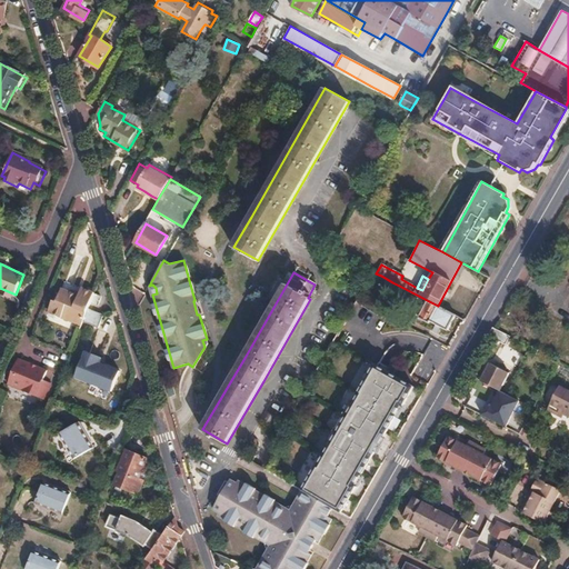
[(49,310),(81,325),(93,292),(81,287),(79,293),(78,296),(71,293),(61,289),(57,301),(53,300),(49,310)]
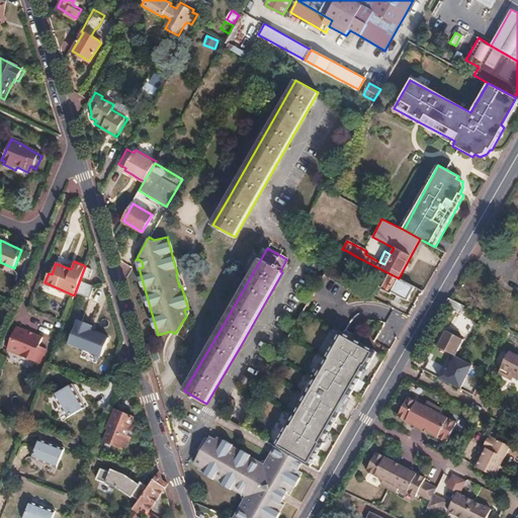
[(399,278),(391,274),(381,289),(391,294),(393,292),(408,300),(416,286),(399,278)]
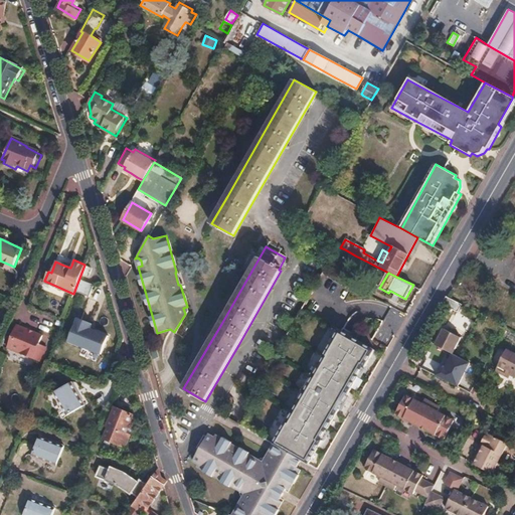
[(441,304),(442,305),(457,312),(460,307),(462,309),(464,306),(446,297),(441,304)]
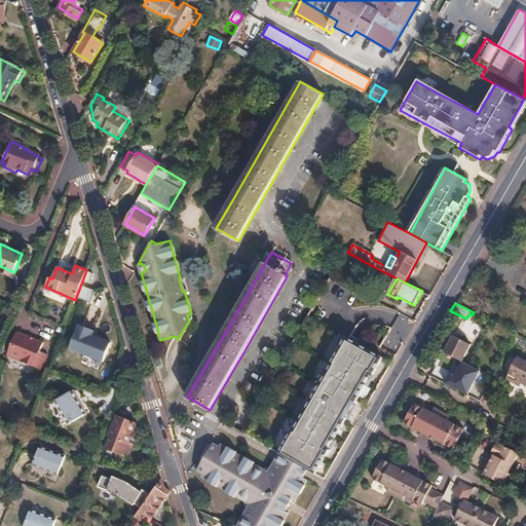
[(108,324),(87,330),(96,357),(117,350),(110,329),(108,324)]
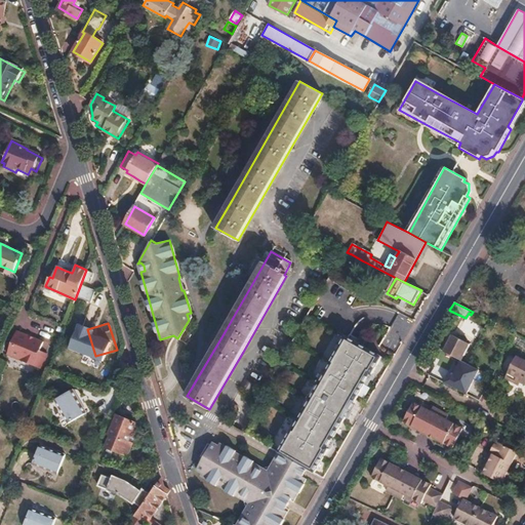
[(17,329),(8,352),(43,366),(48,352),(41,348),(44,340),(17,329)]
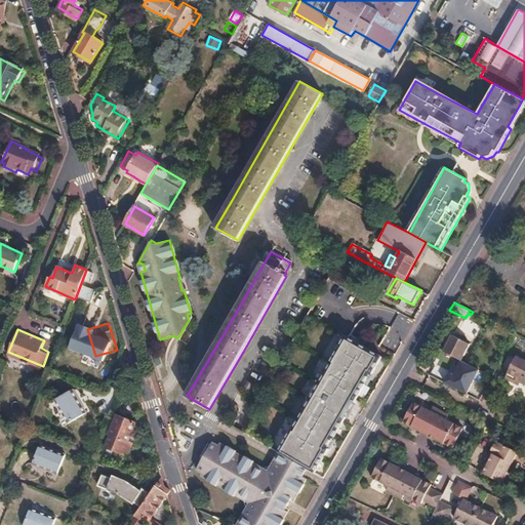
[(279,453),(308,470),(314,474),(328,449),(327,448),(347,415),(342,413),(349,403),(353,405),(370,374),(371,375),(381,357),(347,336),(330,364),(331,365),(321,382),(318,381),(308,399),(310,401),(293,430),(292,429),(279,453)]
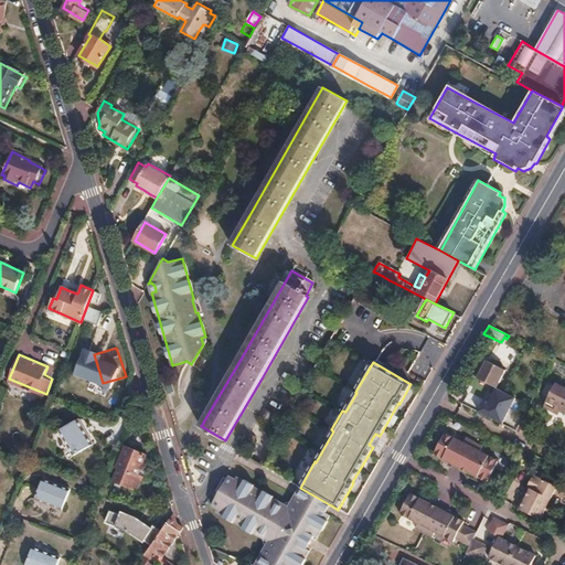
[(487,362),(478,379),(497,388),(504,372),(487,362)]
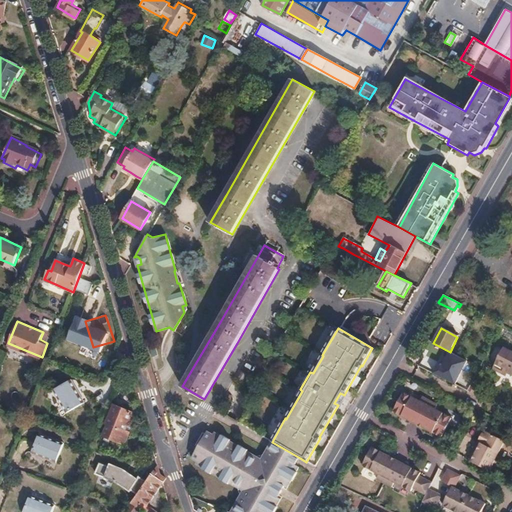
[(492,368),(501,373),(503,370),(507,372),(511,374),(511,352),(502,347),(492,368)]
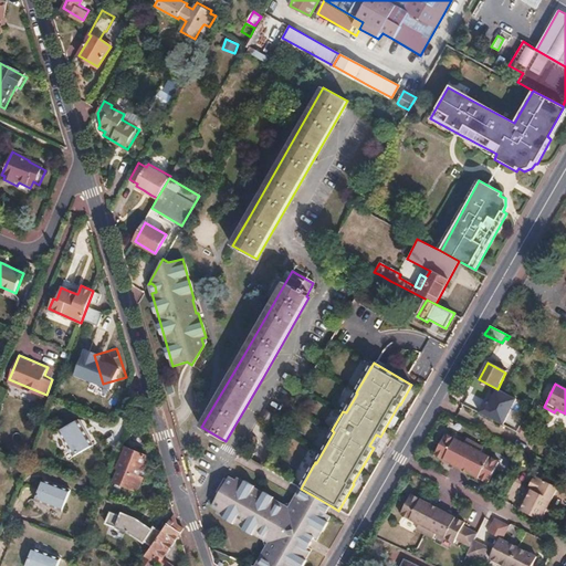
[(517,400),(498,389),(490,405),(485,402),(480,413),(505,426),(517,400)]
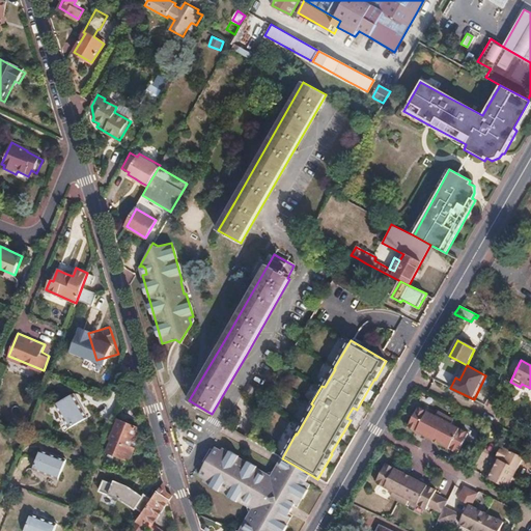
[(436,381),(450,387),(455,374),(441,368),(436,381)]
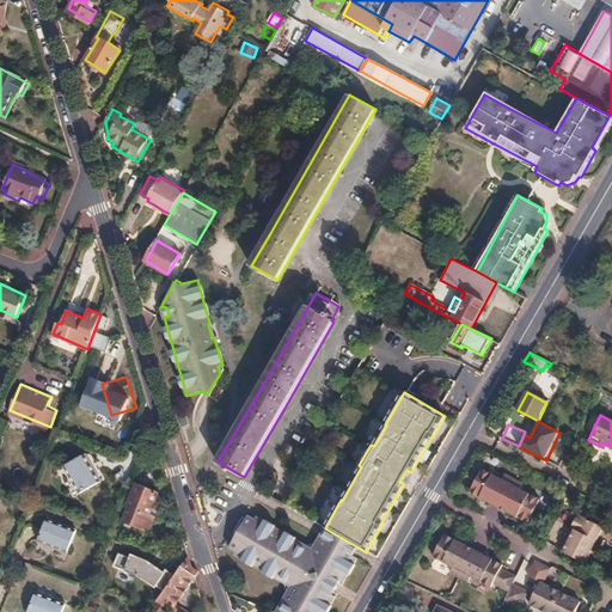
[(288,445),(282,454),(289,458),(295,447),(288,445)]
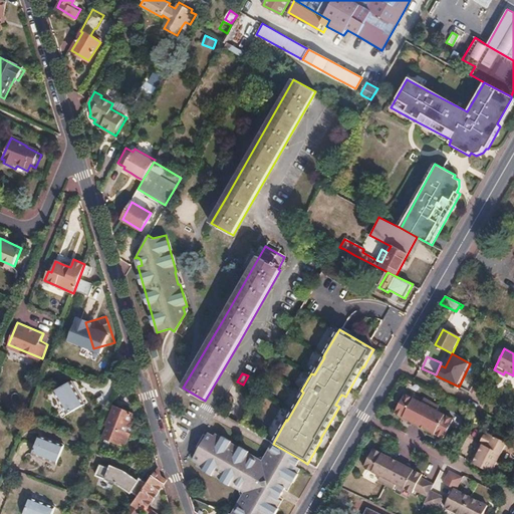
[(68,381),(50,392),(61,416),(80,406),(68,381)]
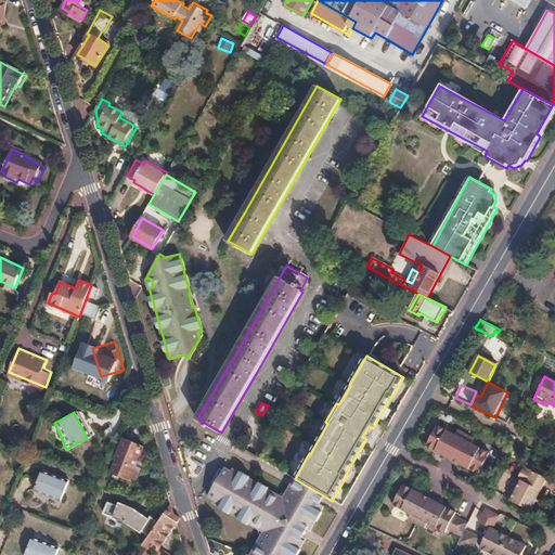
[(362,437),(366,439),(373,428),(369,426),(362,437)]
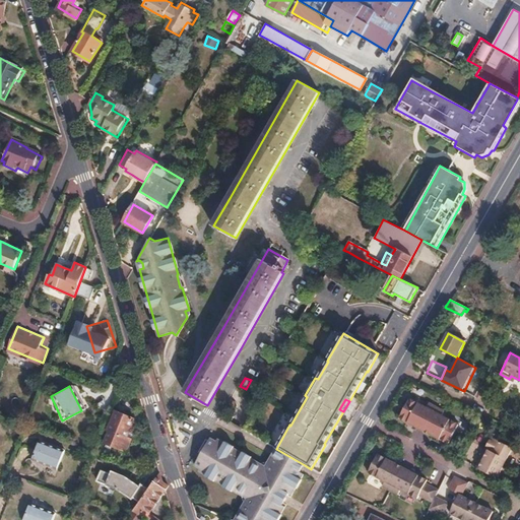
[(407,399),(397,419),(446,445),(456,426),(440,416),(442,412),(427,403),(425,408),(407,399)]
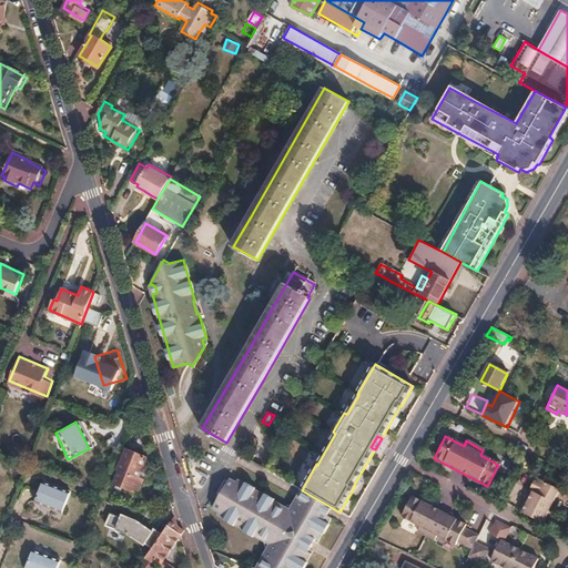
[(125,454),(119,470),(121,472),(139,478),(146,458),(127,450),(125,454)]
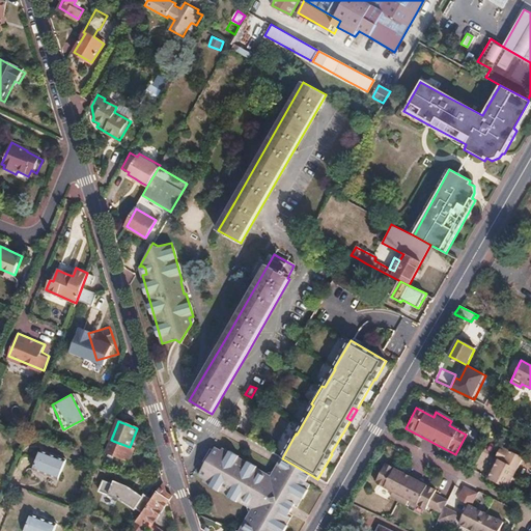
[(112,422),(106,438),(111,440),(117,424),(112,422)]
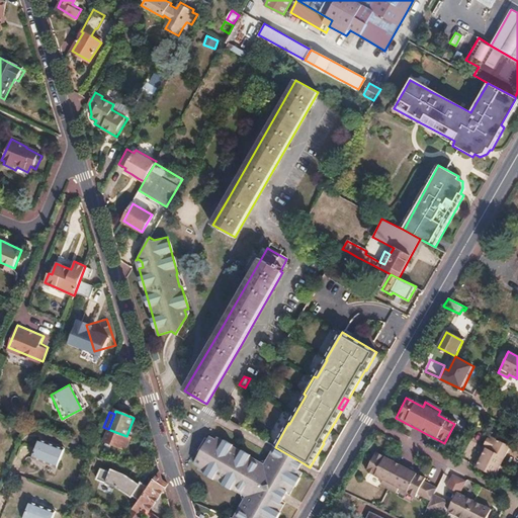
[(126,436),(110,430),(105,441),(127,450),(132,438),(126,436)]
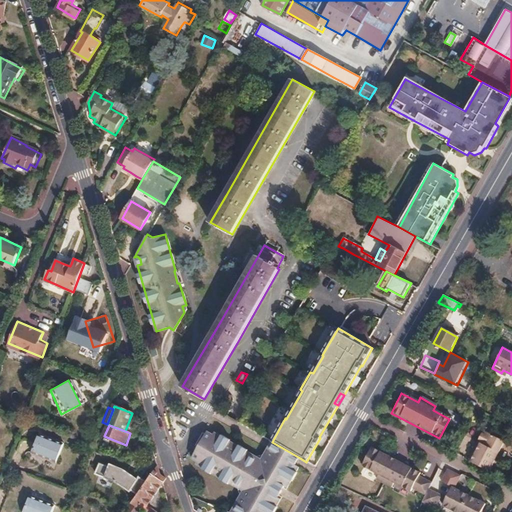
[(481,444),(471,463),(488,472),(504,442),(484,431),(477,443),(481,444)]
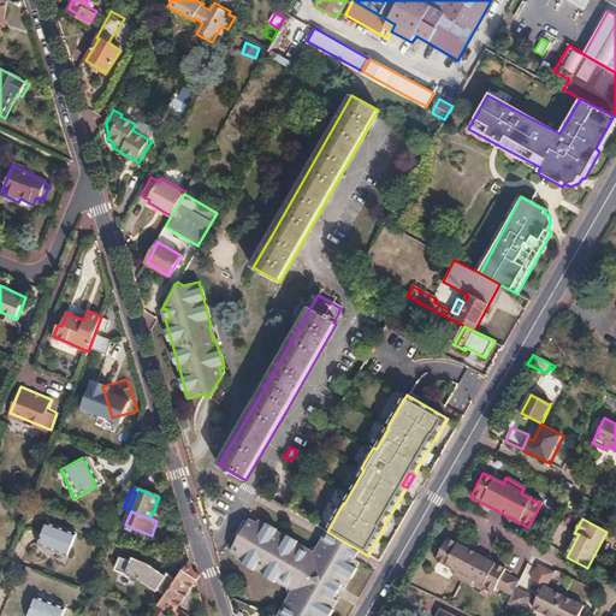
[(277,615),(330,615),(338,602),(335,599),(342,587),(345,590),(356,569),(351,566),(355,561),(321,542),(317,549),(318,556),(309,557),(308,551),(276,532),(258,522),(255,525),(249,521),(230,552),(236,556),(236,560),(267,578),(285,587),(290,587),(292,598),(288,599),(277,615)]
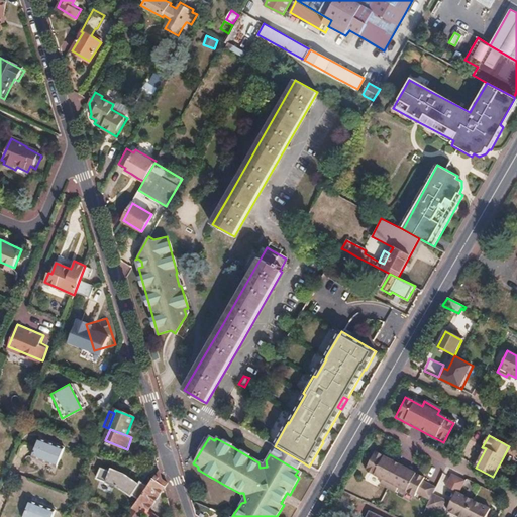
[(38,438),(30,459),(55,469),(63,447),(38,438)]
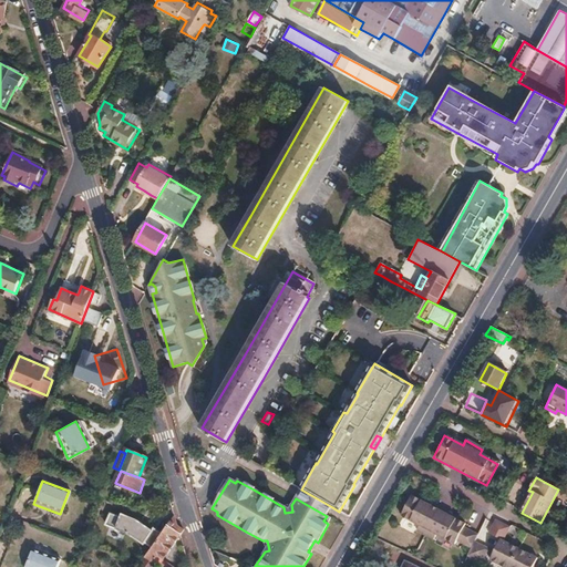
[(296,498),(327,516),(332,507),(301,490),(300,490),(296,498)]
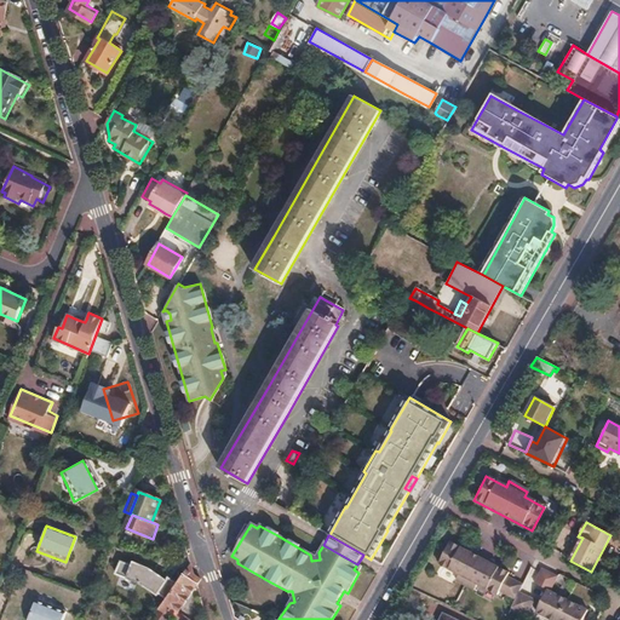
[(566,558),(570,561),(583,538),(578,537),(566,558)]
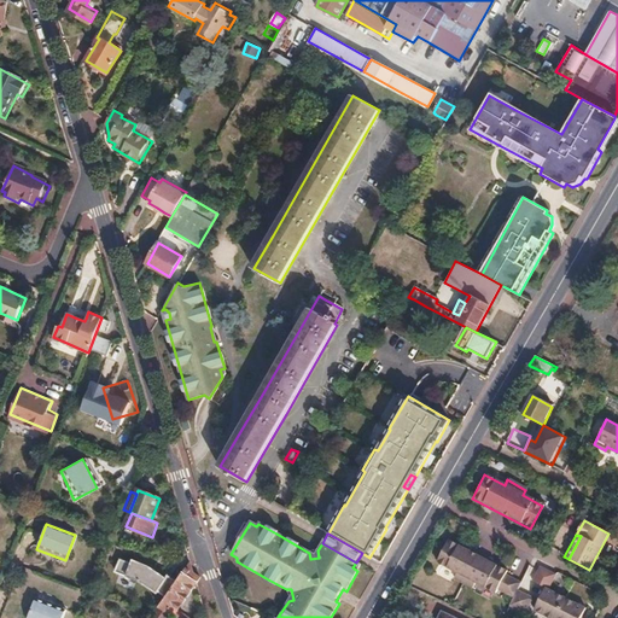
[(507,573),(449,541),(437,563),(458,573),(454,579),(472,589),(476,584),(495,595),(497,592),(513,600),(517,592),(522,584),(506,577),(507,573)]
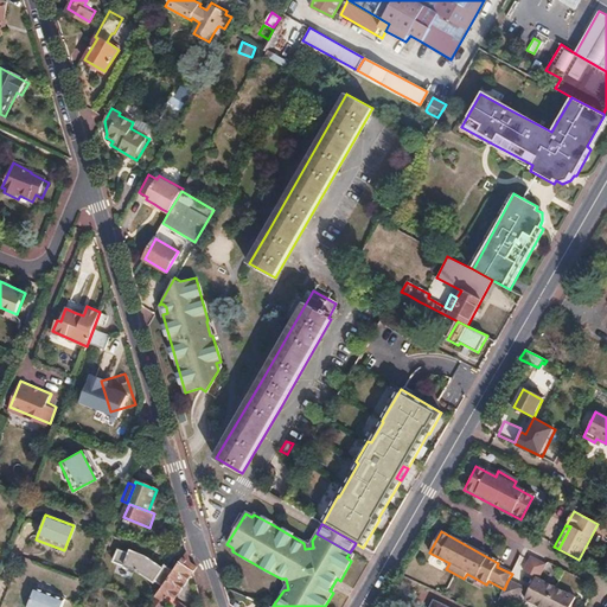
[(158,589),(170,568),(148,557),(133,551),(132,554),(119,547),(110,564),(138,574),(158,589)]
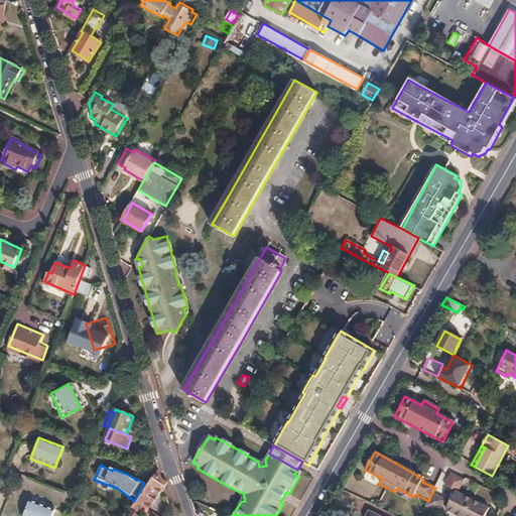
[(166,482),(159,477),(154,474),(132,507),(144,515),(145,515),(162,488),(166,482)]
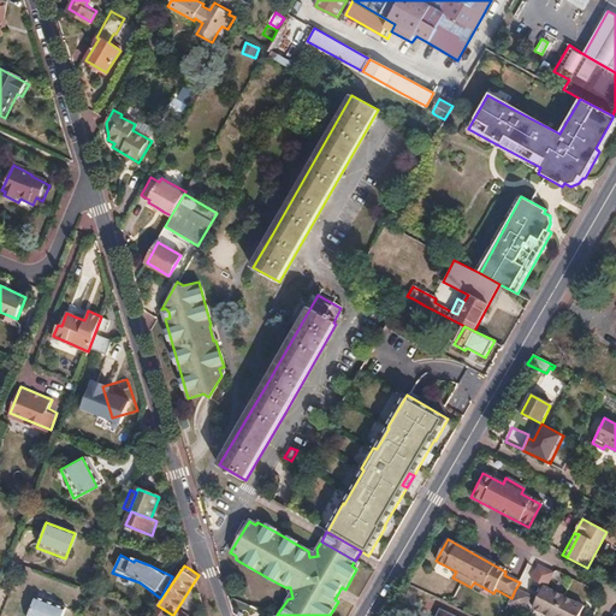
[(535,605),(533,610),(544,615),(580,615),(585,609),(546,590),(555,575),(539,566),(531,581),(544,588),(538,600),(537,602),(535,605)]
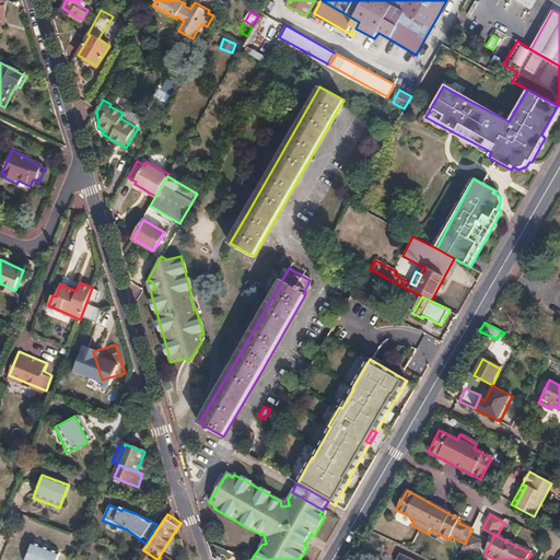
[(468,536),(465,544),(462,550),(476,557),(480,548),(482,544),(468,536)]
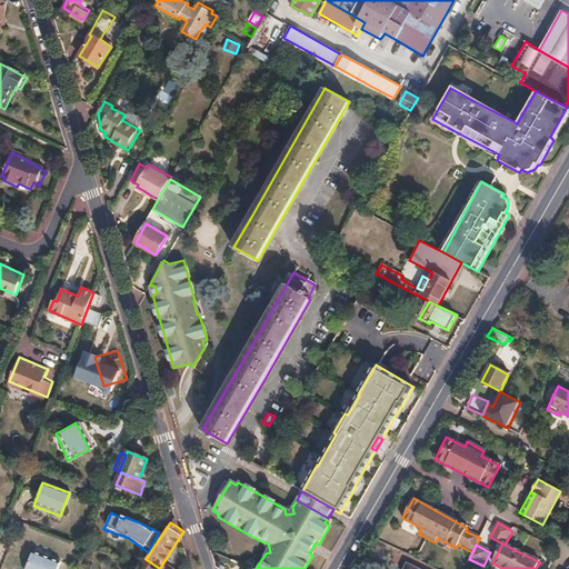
[(32,551),(25,568),(57,568),(60,562),(32,551)]
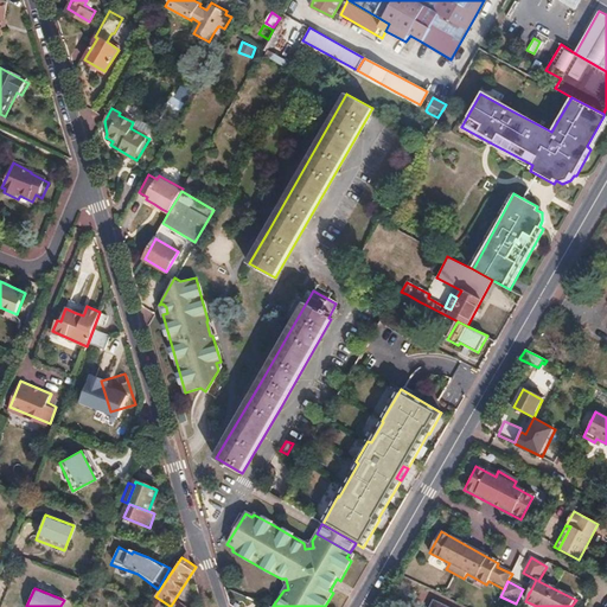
[(155,596),(153,600),(163,606),(168,606),(170,606),(155,596)]
